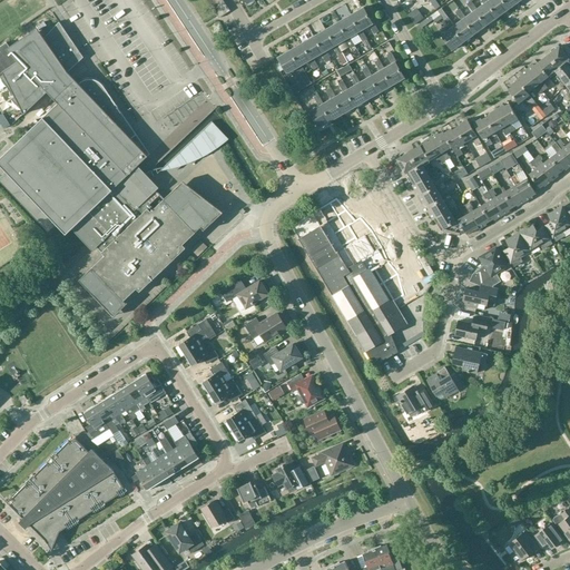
[(481,0),(484,5),(477,9),(475,10),(487,26),(498,17),(487,2),(489,1),(487,0),(481,0)]
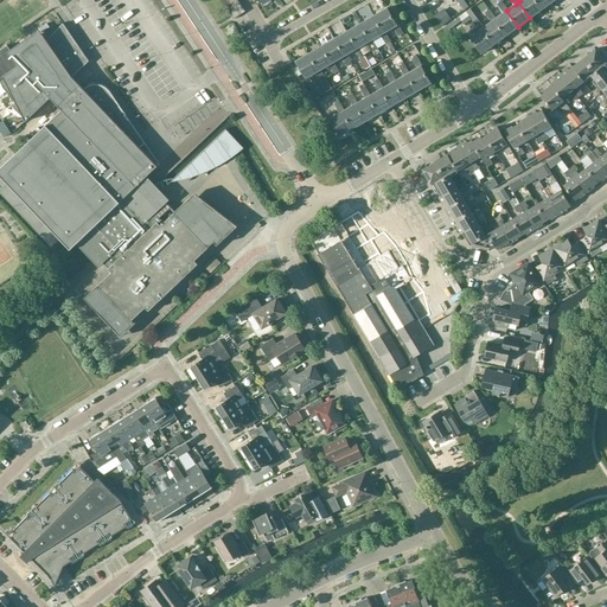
[(522,0),(521,1),(518,2),(530,18),(542,10),(535,0),(522,0)]
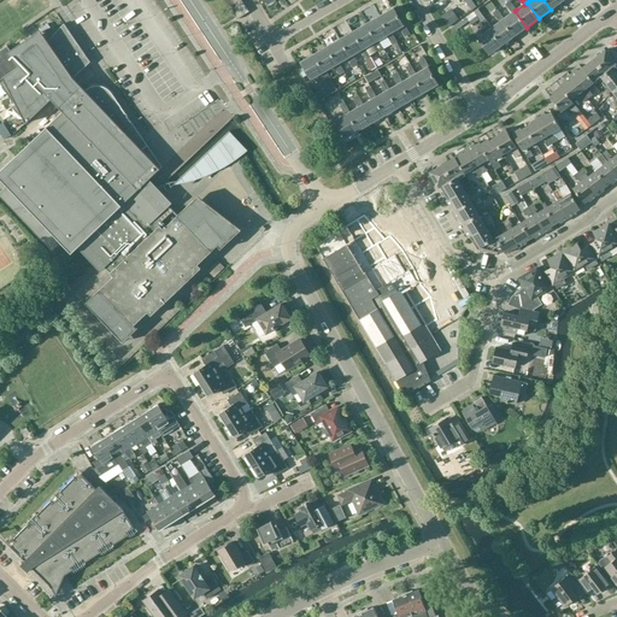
[(245,6),(241,1),(229,9),(233,15),(245,6)]
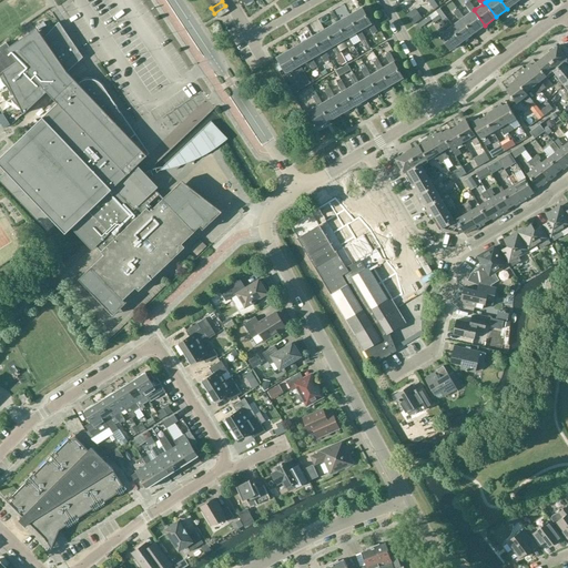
[(472,12),(464,18),(463,19),(473,33),(485,26),(474,10),(475,9),(469,2),(466,4),(472,12)]
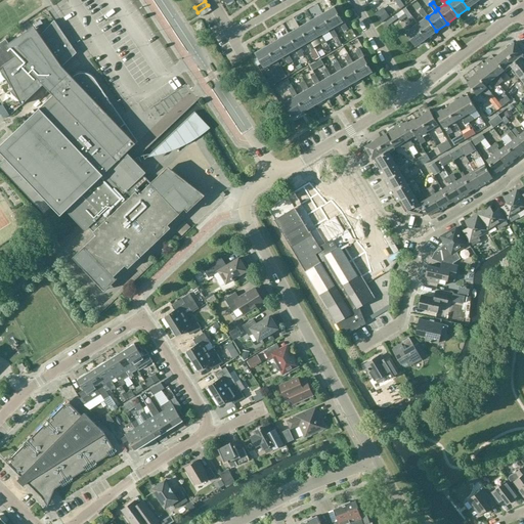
[(212,10),(208,5),(198,12),(201,17),(212,10)]
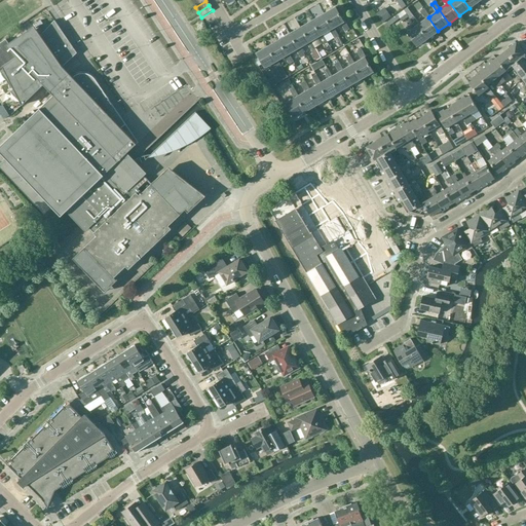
[(0,16),(5,24),(10,20),(0,6),(0,16)]
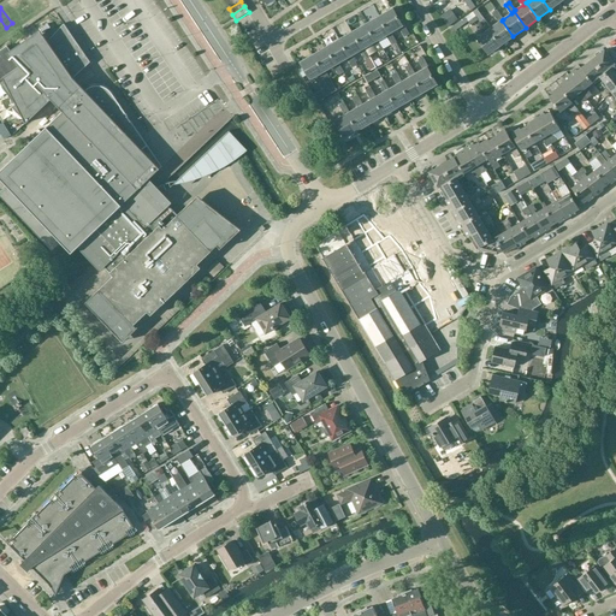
[(392,9),(379,17),(389,34),(391,33),(400,28),(404,37),(409,35),(403,24),(402,25),(392,9)]
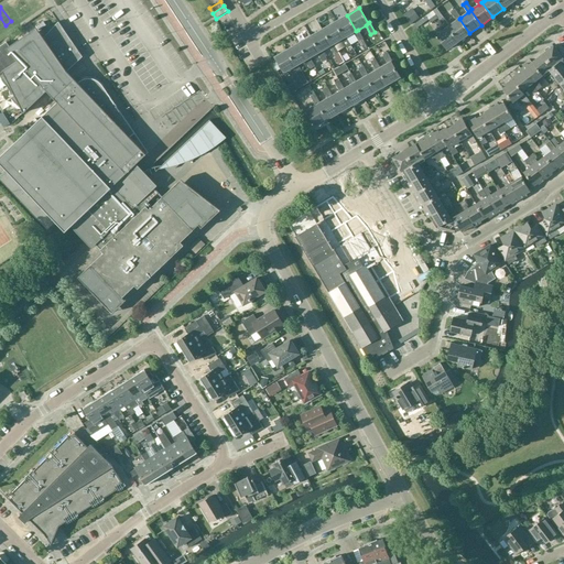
[(456,20),(449,25),(447,26),(458,42),(469,33),(459,19),(461,18),(455,10),(451,13),(456,20)]
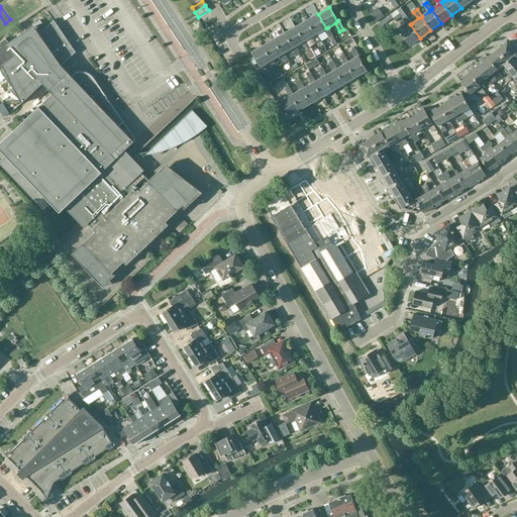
[(326,28),(318,14),(307,20),(316,34),(317,34),(324,30),(328,37),(332,35),(328,27),(326,28)]
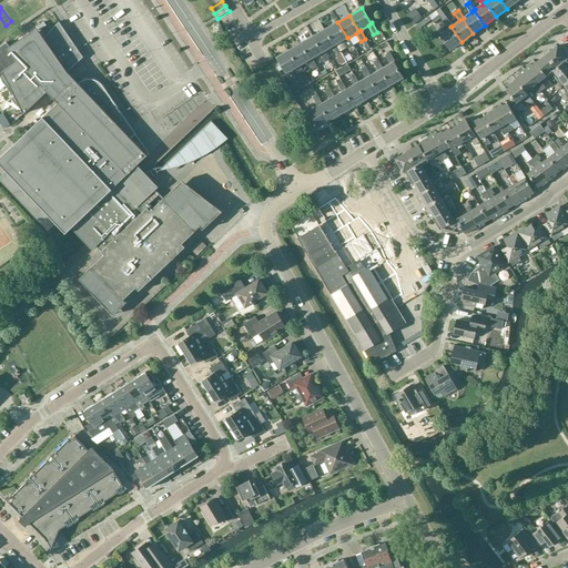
[(450,50),(462,42),(450,27),(453,26),(447,19),(443,21),(448,29),(439,36),(450,50)]
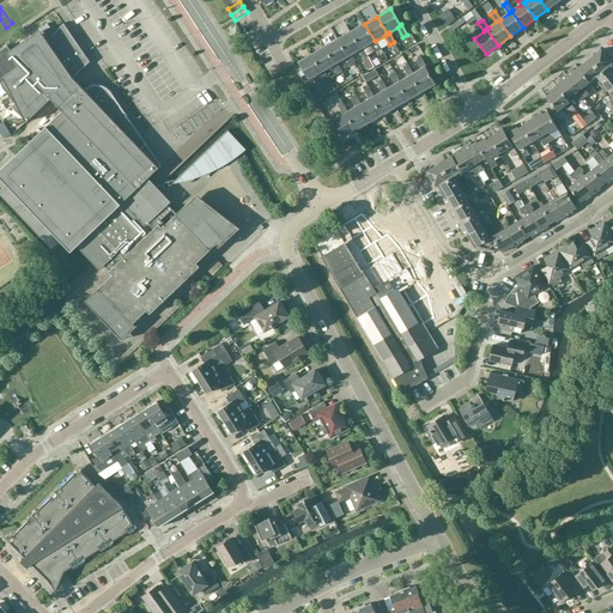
[(50,99),(62,111),(85,90),(74,79),(72,77),(89,61),(89,62),(90,61),(64,24),(48,41),(40,30),(10,50),(6,47),(0,50),(0,83),(16,104),(12,107),(24,120),(26,122),(50,99)]
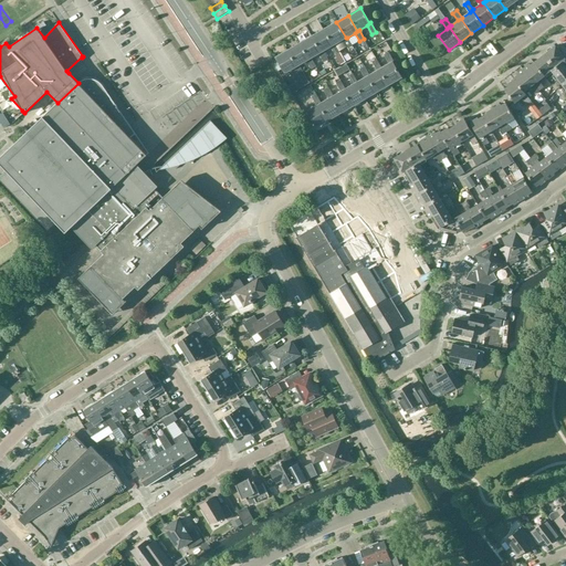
[(346,38),(336,22),(324,30),(334,45),(335,44),(343,40),(348,49),(349,52),(354,50),(352,46),(353,45),(347,38),(346,38)]
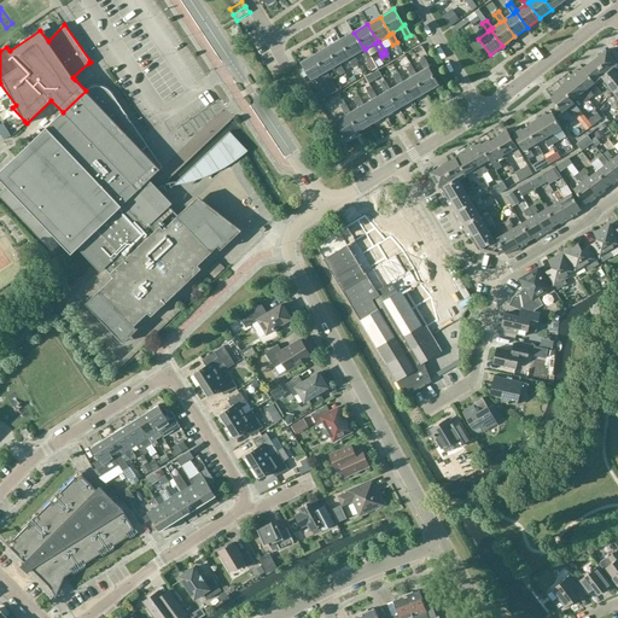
[(361,51),(367,60),(373,70),(377,68),(366,48),(365,50),(354,33),(340,40),(351,57),(353,56),(361,51)]
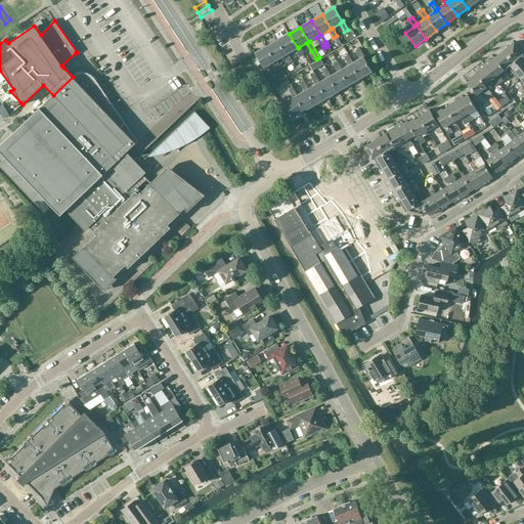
[(289,34),(278,40),(287,54),(289,53),(295,49),(300,57),(304,55),(299,47),(298,48),(289,34)]
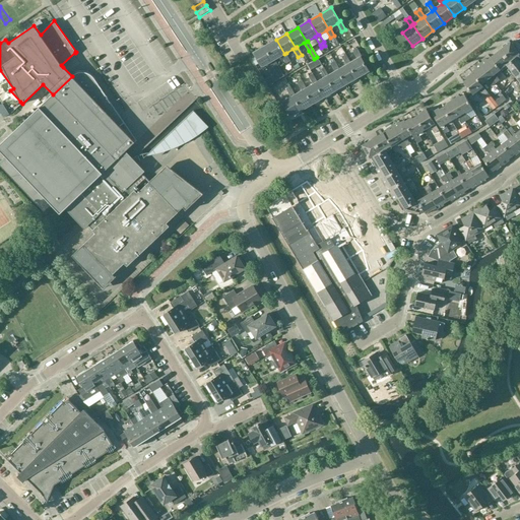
[(284,54),(276,40),(265,47),(273,61),(274,60),(282,56),(286,64),(290,61),(286,53),(284,54)]
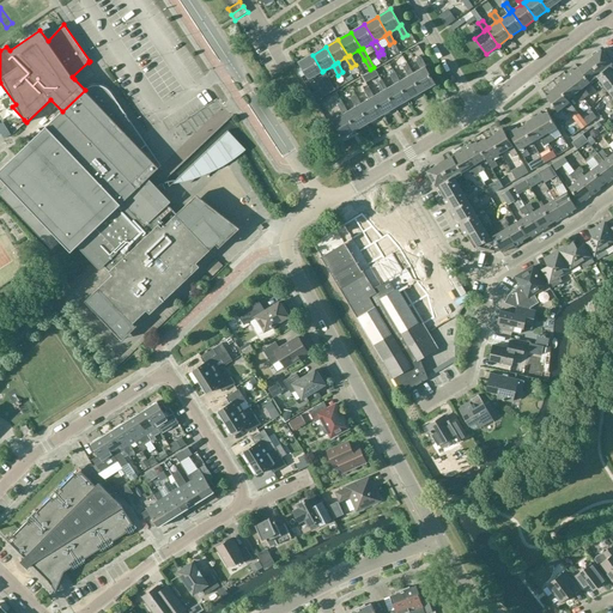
[(601,50),(578,68),(590,83),(598,77),(612,66),(601,50)]
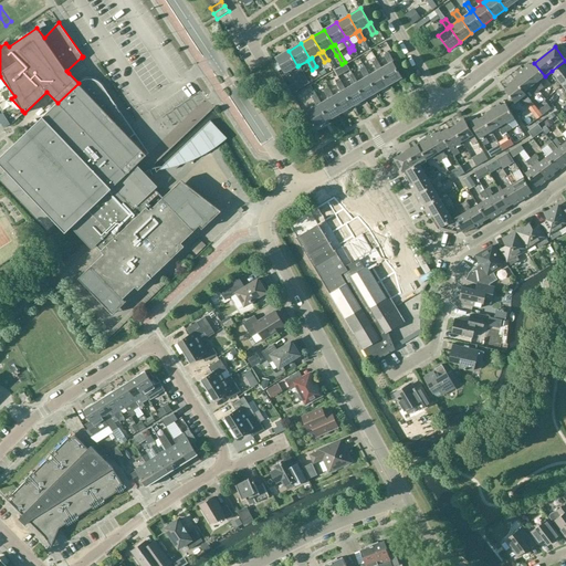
[(297,66),(289,51),(276,58),(285,73),(294,67),(300,76),(304,74),(299,65),(297,66)]
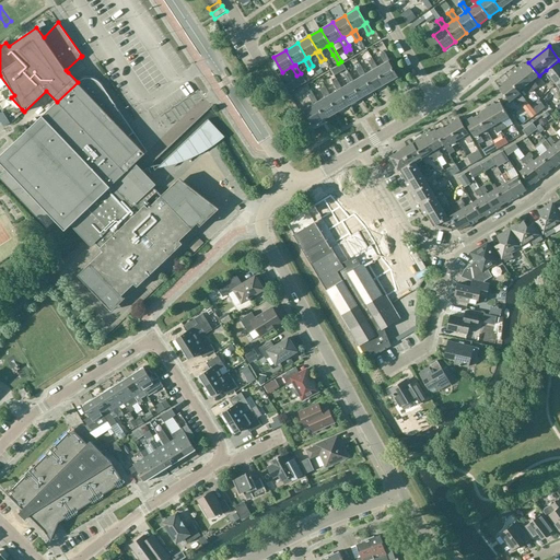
[(385,63),(377,68),(376,69),(385,84),(397,77),(388,61),(389,61),(384,51),(380,55),(385,63)]
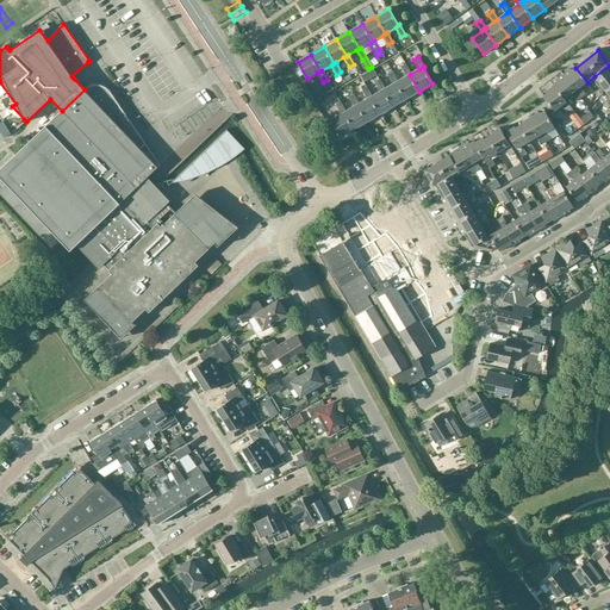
[(406,76),(398,81),(397,82),(406,99),(419,92),(410,75),(411,74),(405,64),(400,67),(406,76)]
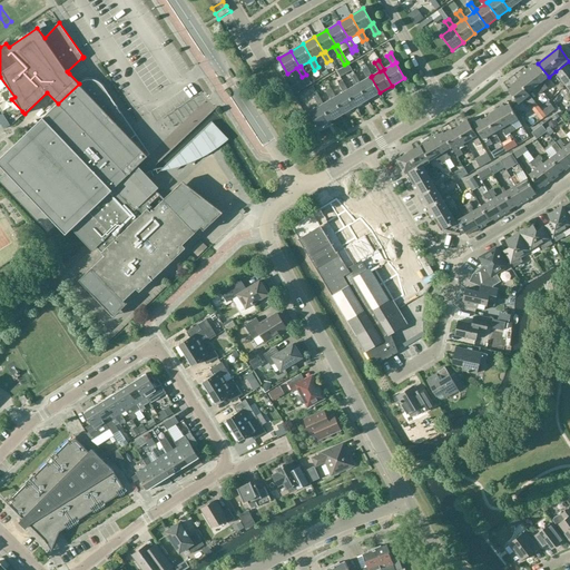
[(569,76),(569,62),(569,61),(556,71),(563,81),(569,76)]
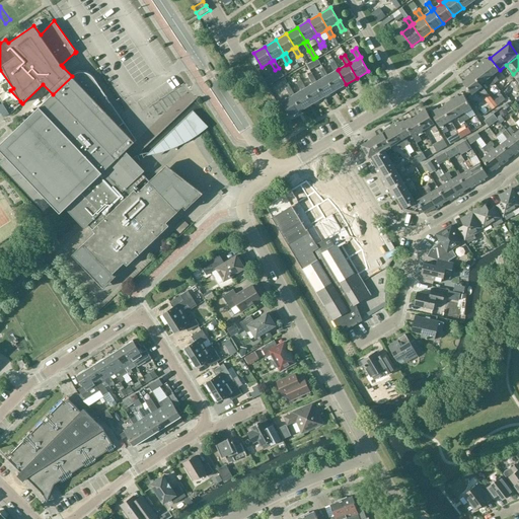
[(500,70),(490,58),(487,60),(486,60),(479,64),(495,84),(499,81),(496,77),(495,77),(494,75),(500,70)]
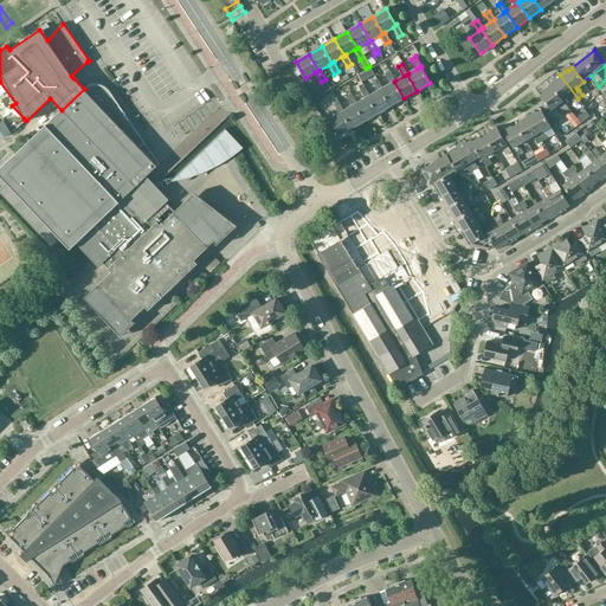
[(391,83),(382,89),(381,89),(391,105),(404,98),(394,82),(395,81),(389,71),(386,73),(391,83)]
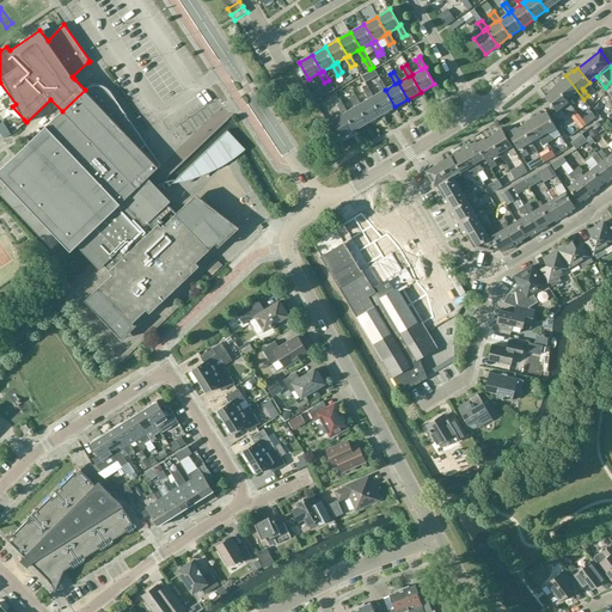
[(583,99),(565,75),(558,81),(560,83),(556,85),(556,86),(567,101),(575,95),(576,97),(575,98),(580,103),(583,99)]
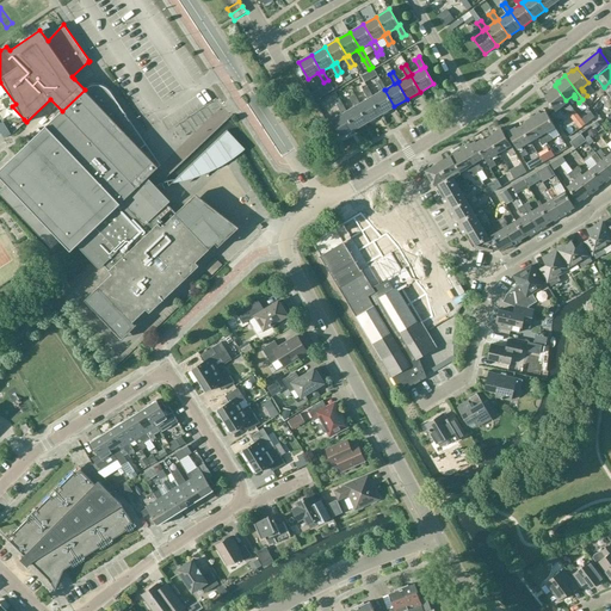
[(381,92),(372,97),(371,98),(382,113),(394,106),(384,90),(386,90),(381,80),(376,82),(381,92)]
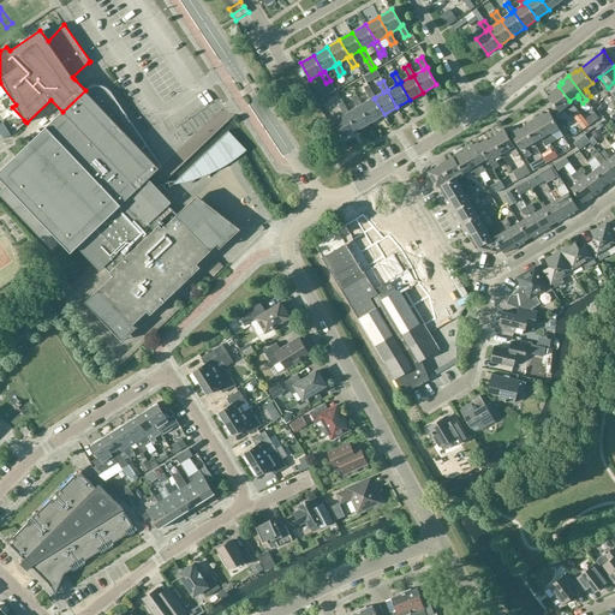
[(614,82),(608,88),(599,94),(604,100),(609,95),(608,94),(610,91),(614,96),(614,82)]
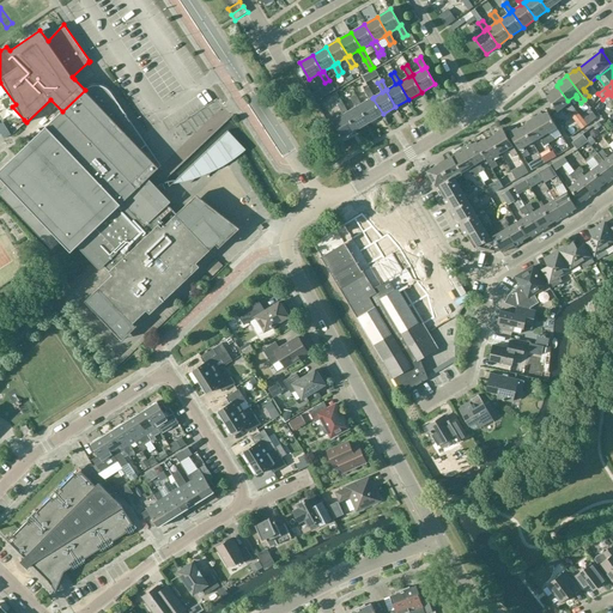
[(322,83),(314,86),(317,93),(326,90),(322,83)]
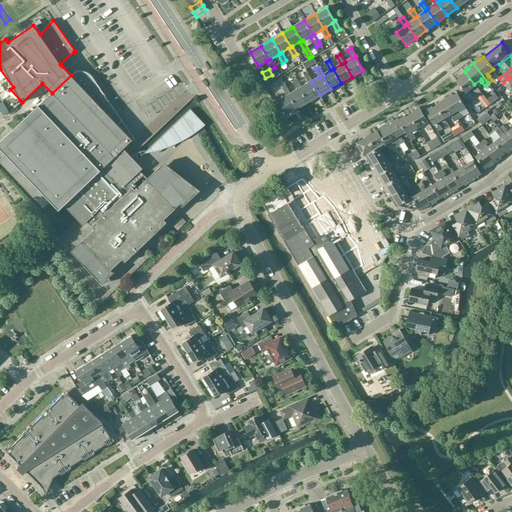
[(65,204),(74,213),(81,220),(133,164),(139,159),(138,158),(136,154),(136,153),(134,154),(132,155),(131,156),(129,157),(127,159),(121,152),(133,140),(118,125),(123,121),(93,77),(91,75),(89,74),(87,72),(85,72),(82,71),(80,71),(77,71),(75,72),(72,74),(71,75),(52,93),(0,142),(0,148),(6,154),(0,159),(0,163),(43,209),(51,201),(59,210),(65,204)]
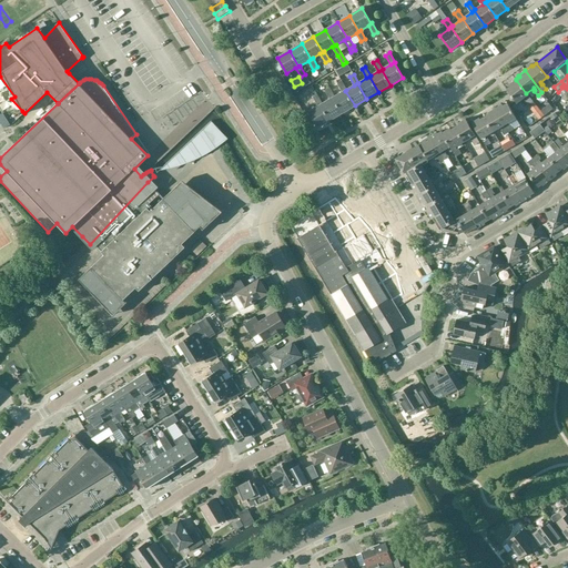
[(516,80),(509,85),(510,87),(506,90),(517,103),(525,98),(527,100),(526,102),(529,105),(534,102),(526,93),(516,80)]
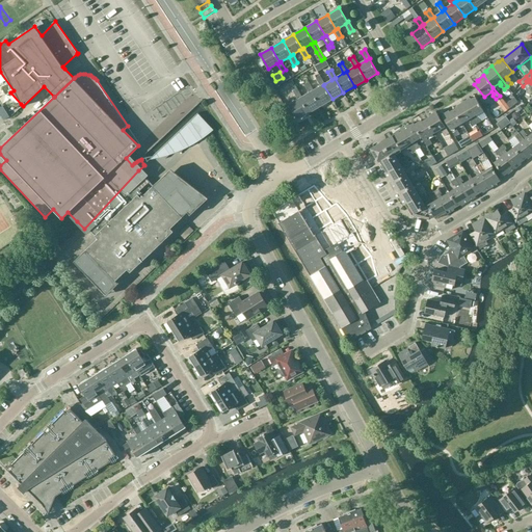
[(321,86),(314,90),(312,91),(321,106),(333,99),(323,85),(324,84),(320,76),(316,78),(321,86)]
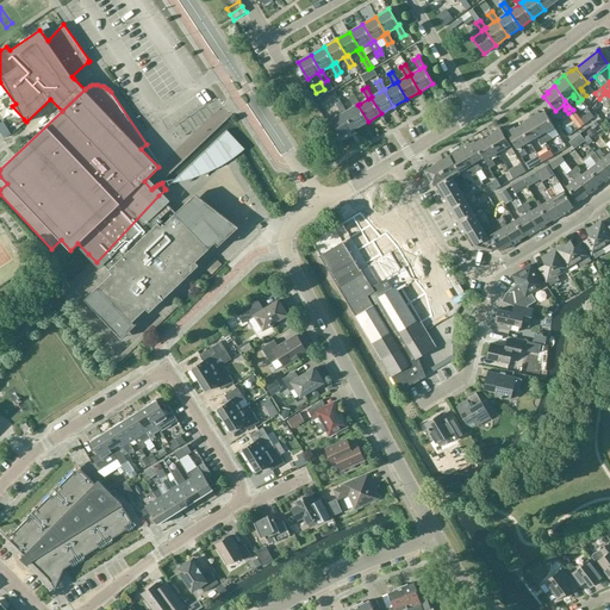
[(221,93),(181,112),(188,128),(212,117),(213,120),(230,112),(221,93)]
